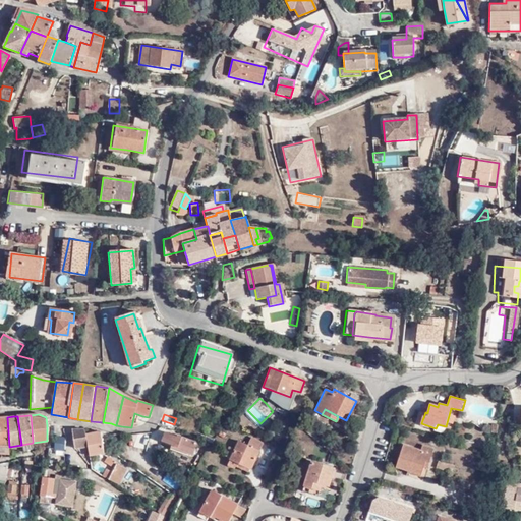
[(0,418),(0,446),(9,447),(7,417),(0,418)]
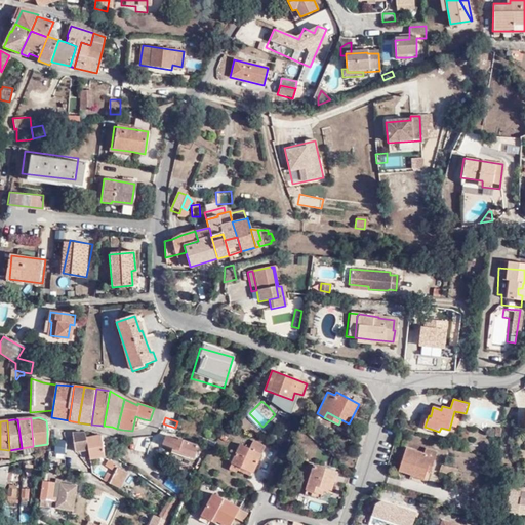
[(441,428),(439,432),(439,434),(447,436),(449,430),(441,428)]
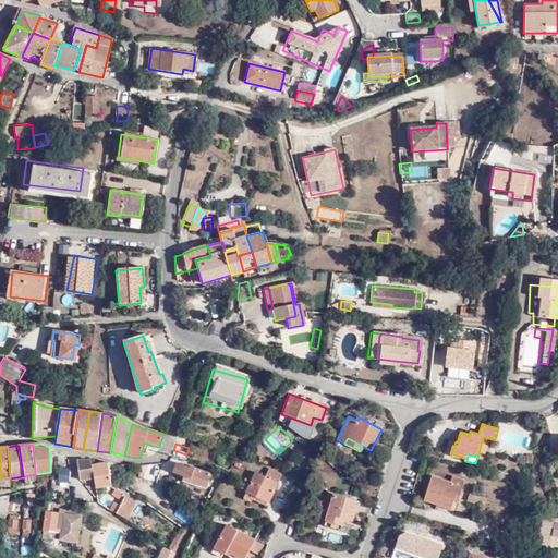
[(88,461),(76,460),(79,481),(89,480),(91,489),(95,488),(92,466),(88,461)]
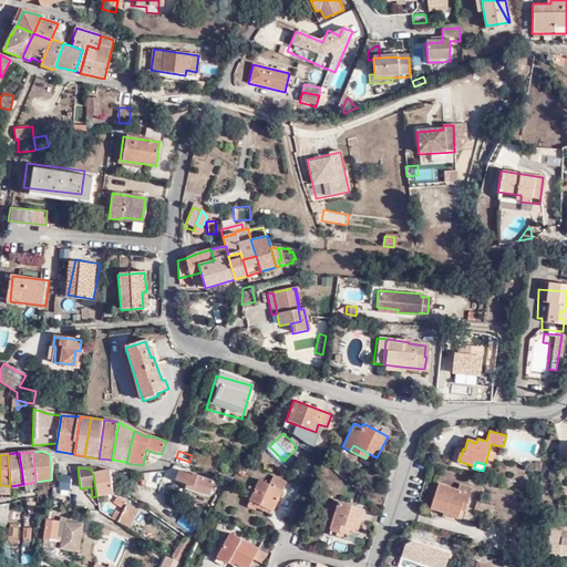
[(93,474),(96,496),(112,494),(109,471),(93,474)]
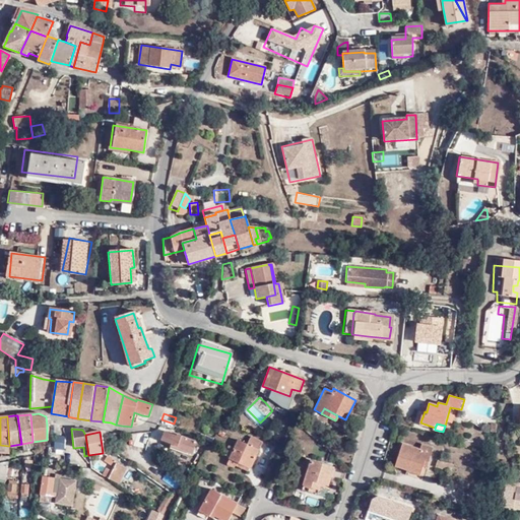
[(193,455),(198,442),(178,435),(178,436),(166,432),(161,441),(178,447),(177,449),(193,455)]
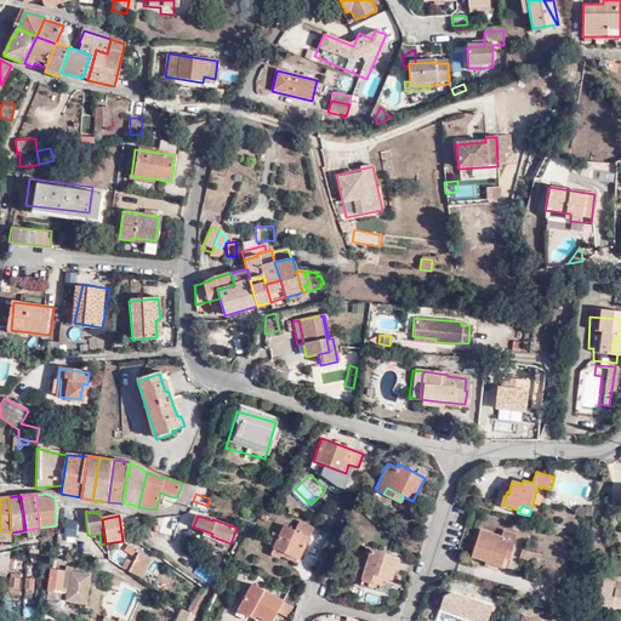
[(274,547),(273,548),(298,559),(313,528),(298,520),(294,530),(283,527),(279,534),(272,531),(266,542),(274,547)]
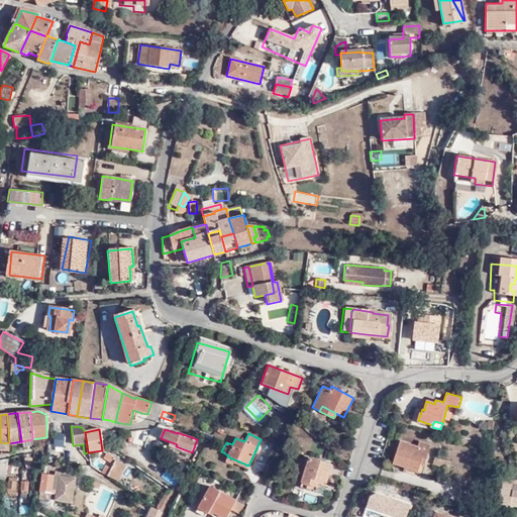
[(62,447),(62,434),(52,434),(50,446),(62,447)]
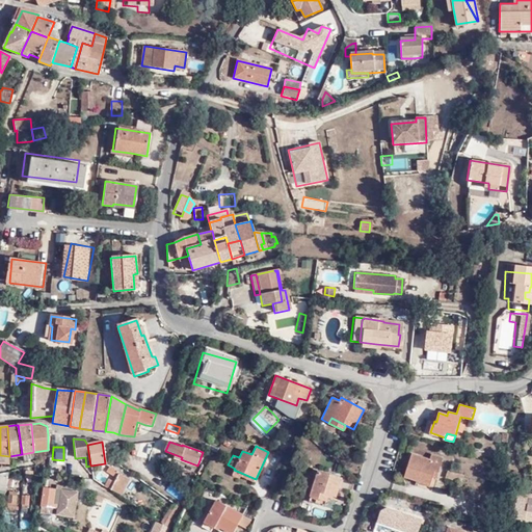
[(428,485),(431,477),(433,471),(437,473),(442,457),(431,454),(429,459),(410,454),(403,477),(428,485)]
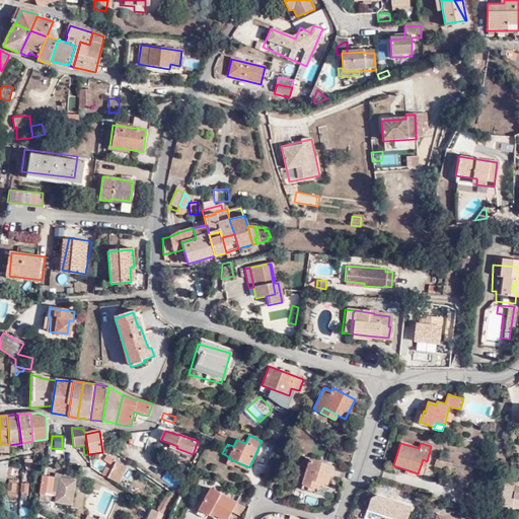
[(116,460),(108,456),(104,461),(113,467),(116,460)]
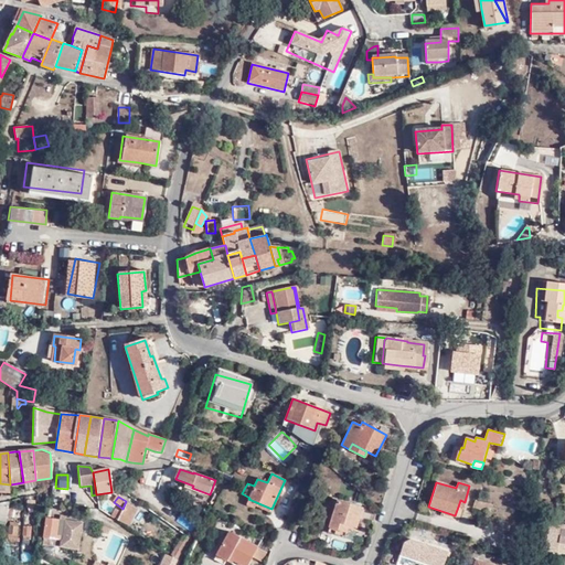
[(272,509),(248,499),(246,504),(254,509),(255,507),(269,513),(272,509)]
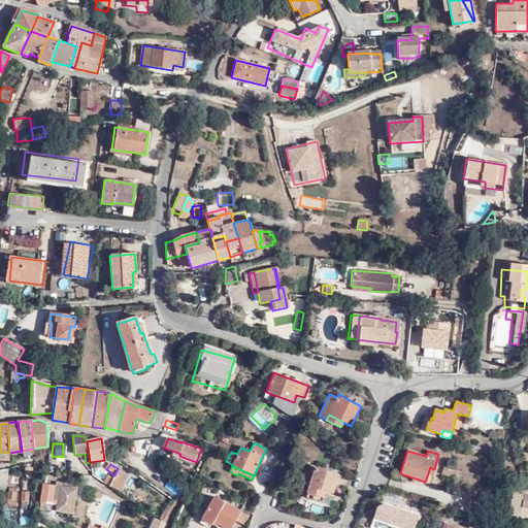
[(457,479),(459,471),(444,467),(441,473),(457,479)]
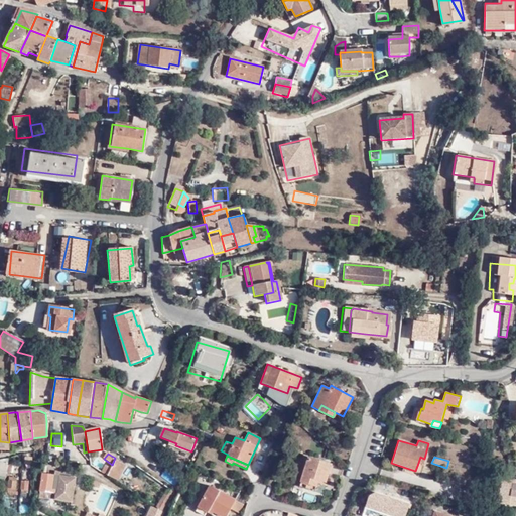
[(106,476),(115,482),(125,465),(115,458),(112,465),(110,468),(106,476)]
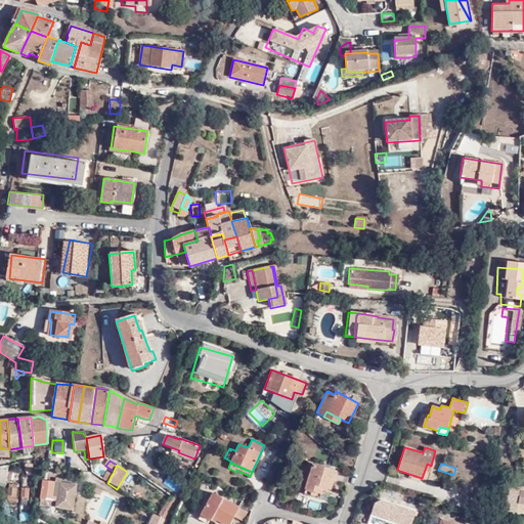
[(312,465),(304,488),(315,492),(317,485),(322,487),(329,489),(335,472),(312,465)]
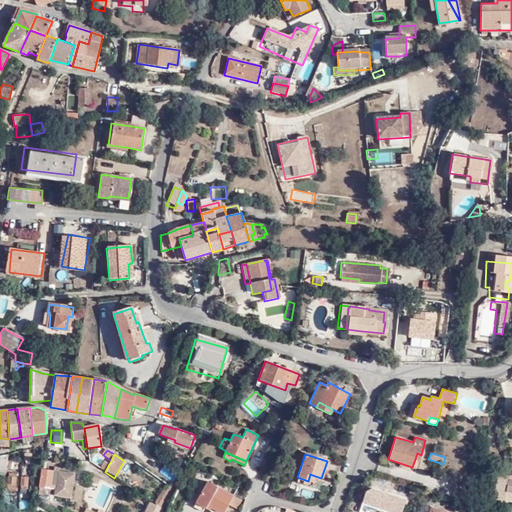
[(103,461),(99,468),(105,472),(109,464),(103,461)]
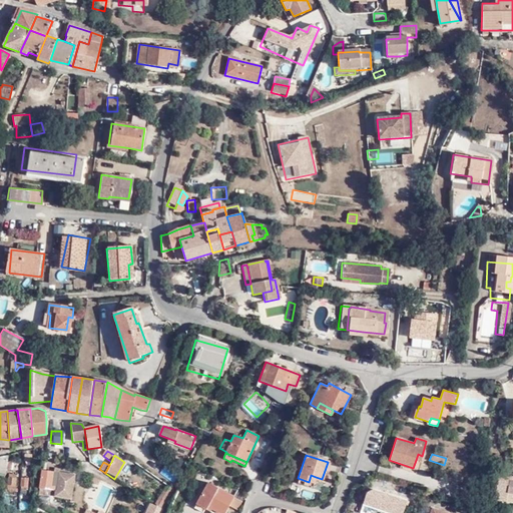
[(42,470),(39,488),(53,490),(52,496),(69,498),(73,474),(42,470)]
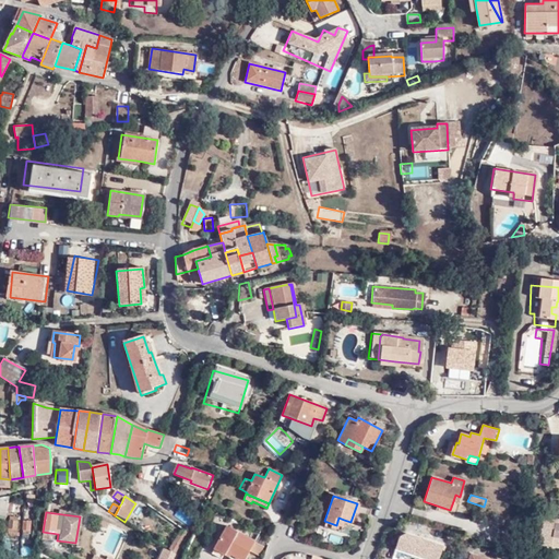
[(13,535),(16,518),(8,516),(6,531),(11,532),(10,535),(13,535)]
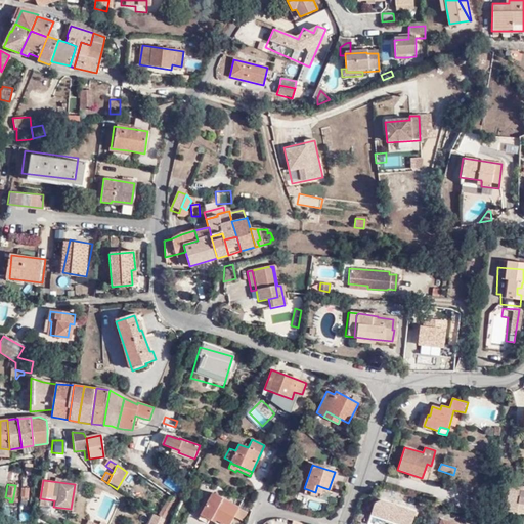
[(315,492),(304,488),(302,494),(317,499),(322,487),(317,485),(315,492)]
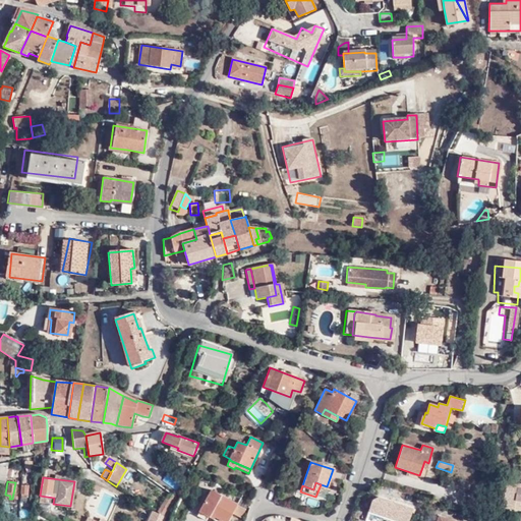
[(26,497),(27,485),(20,485),(19,497),(26,497)]
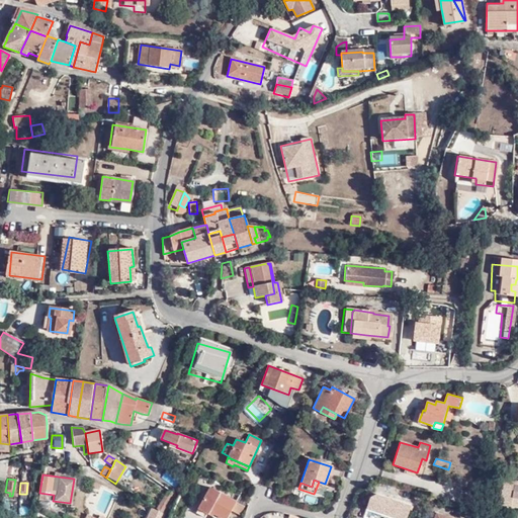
[(382,493),(385,487),(375,484),(373,490),(382,493)]
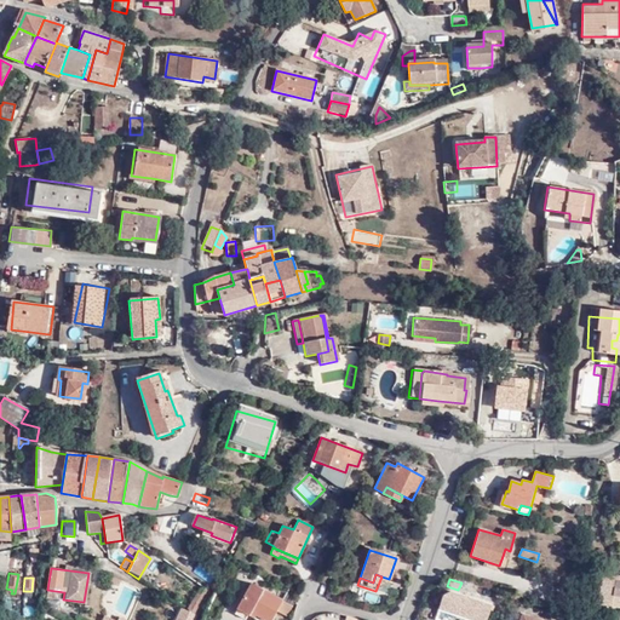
[(619,581),(604,579),(602,592),(616,595),(619,595),(619,581)]
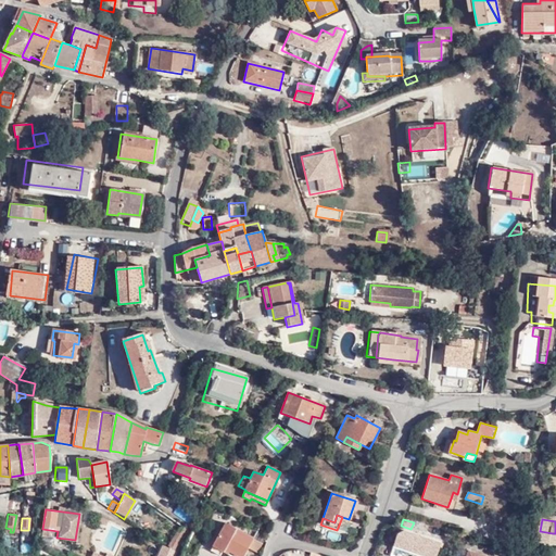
[(421,525),(414,522),(411,529),(419,532),(421,525)]
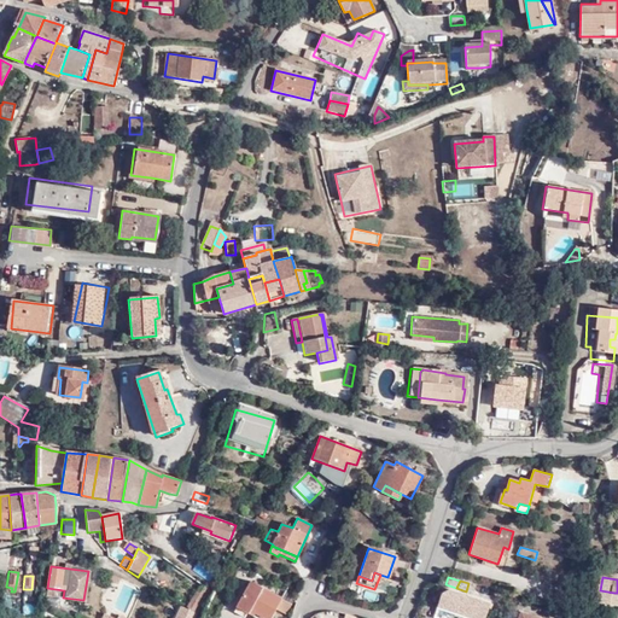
[(269,617),(274,610),(281,599),(251,582),(238,606),(248,612),(250,613),(251,610),(264,617),(269,617)]
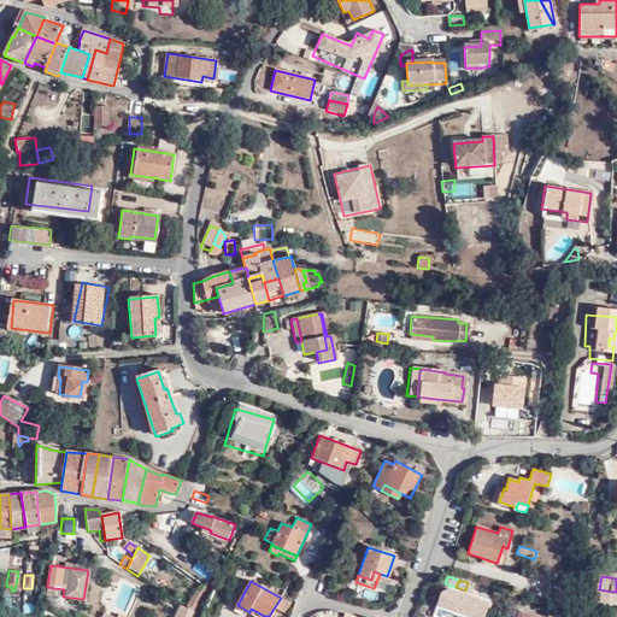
[(194,585),(184,606),(193,612),(195,613),(205,593),(194,585)]
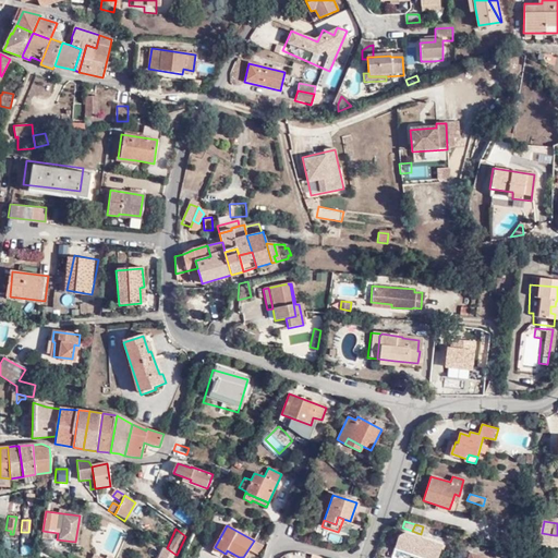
[(507,541),(509,532),(496,529),(494,536),(507,541)]
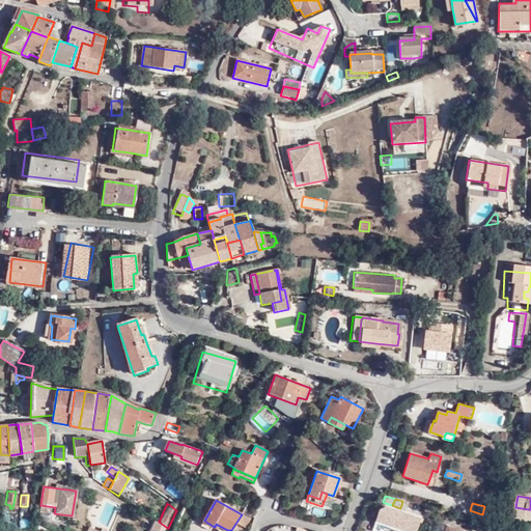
[(313,507),(312,513),(325,518),(326,511),(313,507)]
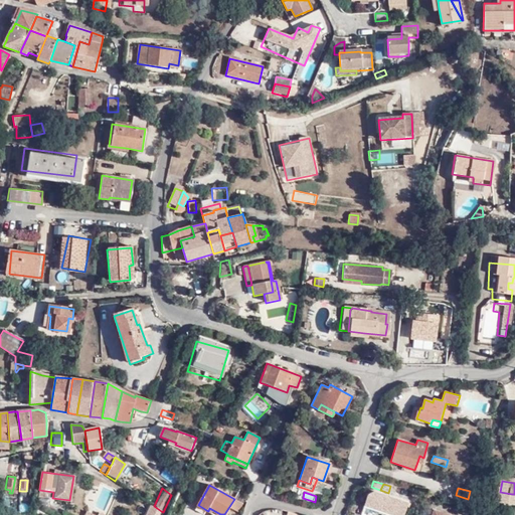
[(512,494),(500,492),(499,501),(511,503),(512,494)]
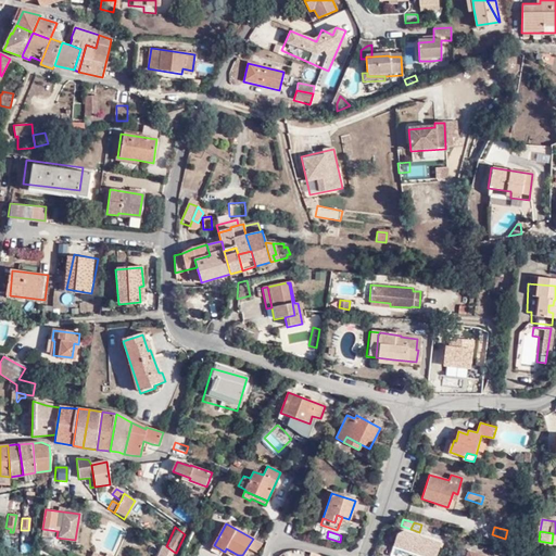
[(419,555),(420,553),(426,554),(430,540),(419,535),(417,542),(395,535),(389,555),(419,555)]
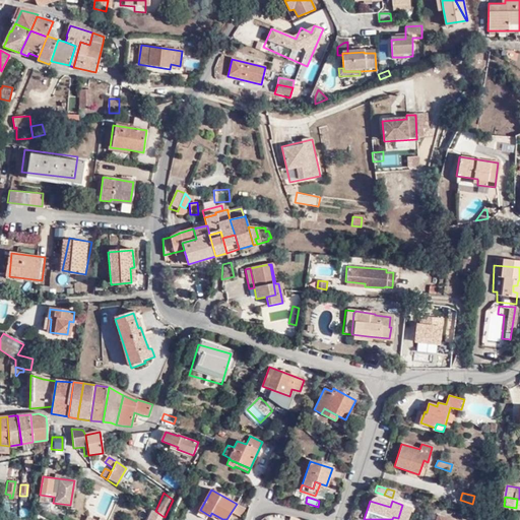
[(244,509),(237,504),(231,513),(238,517),(244,509)]
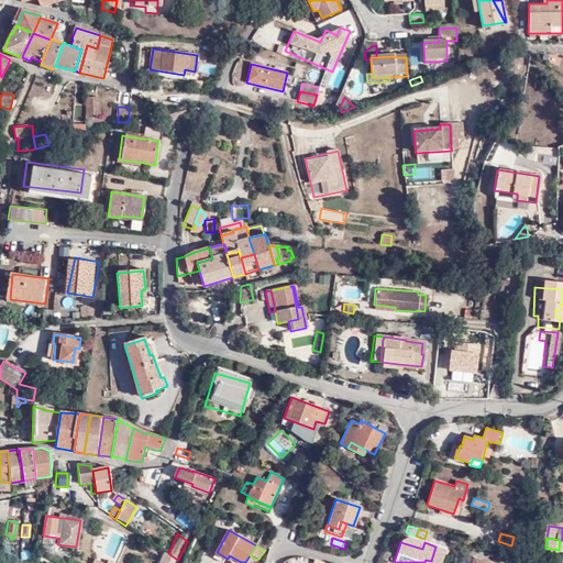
[(225,558),(217,552),(213,555),(223,562),(225,558)]
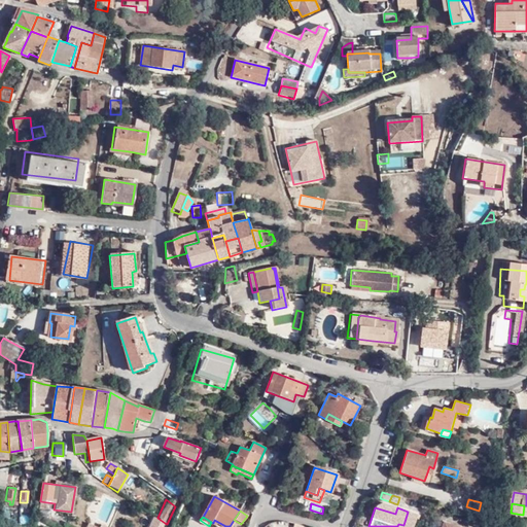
[(154,526),(157,520),(152,518),(147,526),(154,526)]
